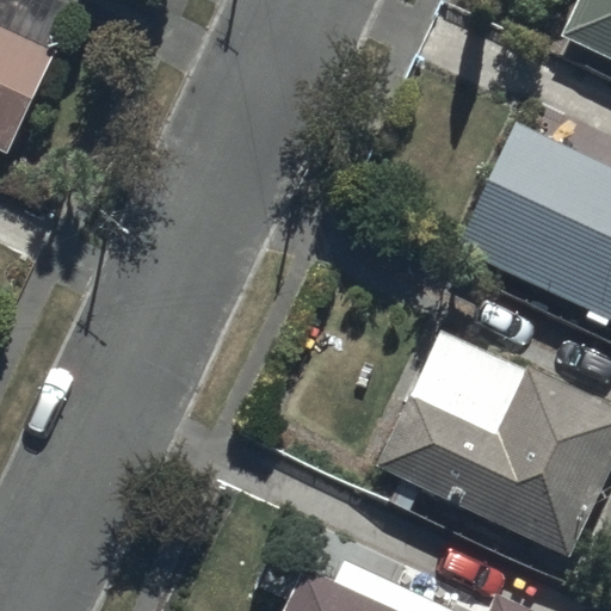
[(0,0),(0,154),(7,158),(60,53),(51,49),(75,0),(0,0)]
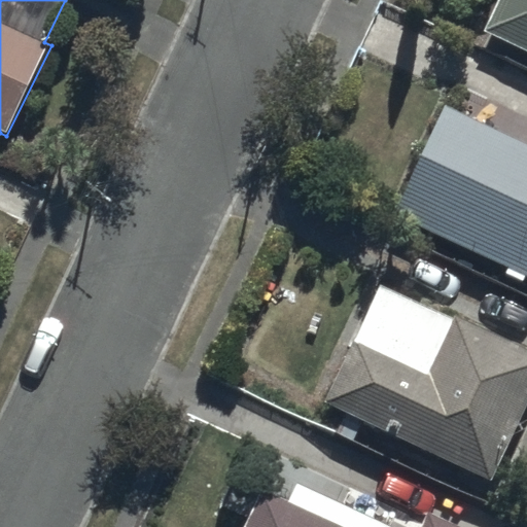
[(526,0),(498,0),(484,32),(526,51),(526,0)]
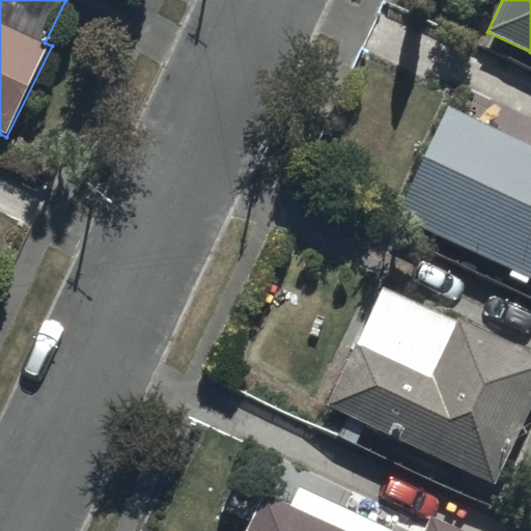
[(530,146),(448,108),(398,214),(530,276),(530,146)]
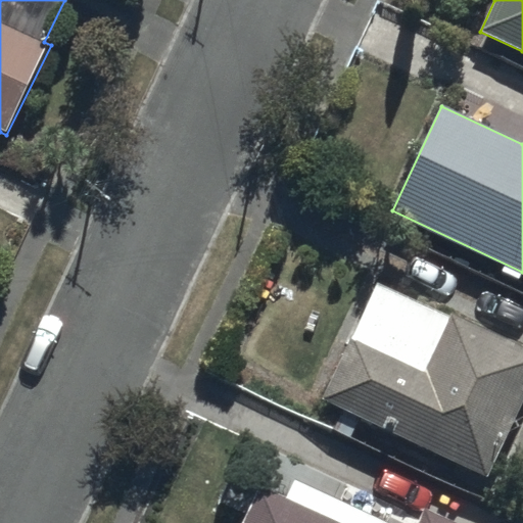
[(346,336),(318,396),(488,477),(522,403),(522,346),(454,314),(425,373),(346,336)]
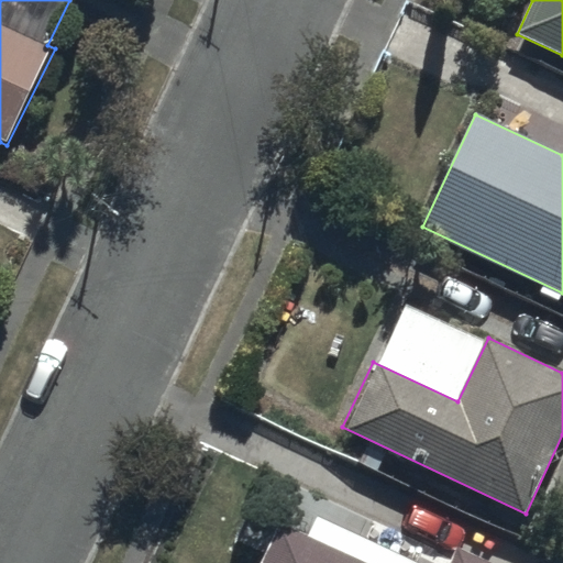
[(361,562),(282,526),(263,562),(486,562),(459,550),(451,562),(361,562)]
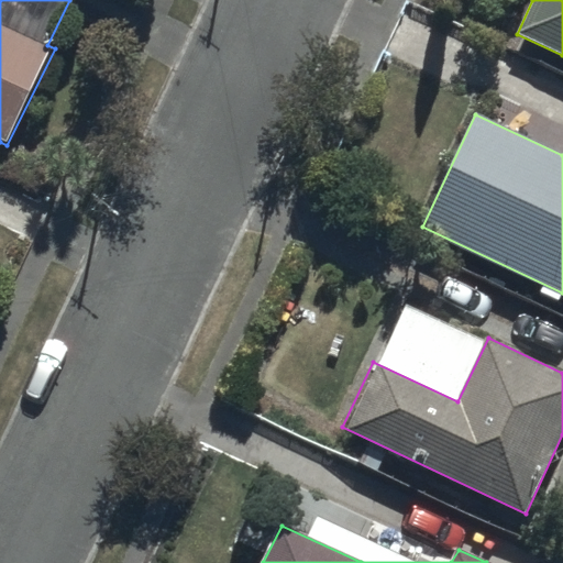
All buildings are outlined.
